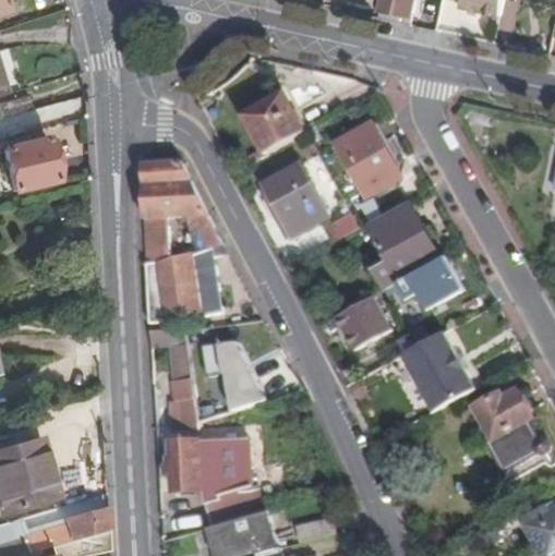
[(383,13),(414,21),(419,0),(385,0),(385,2),(383,13)]
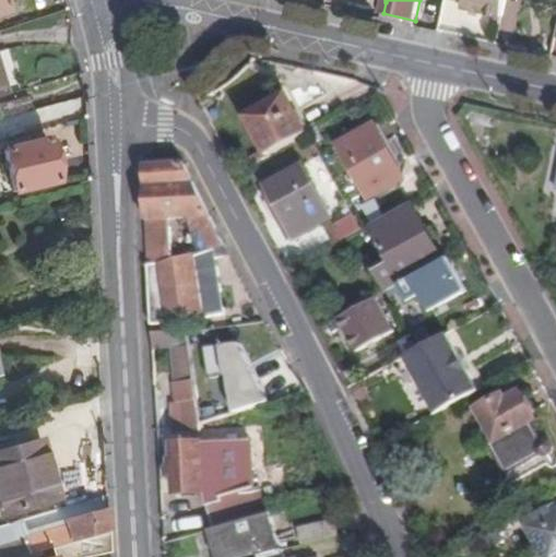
[(461,0),(461,3),(499,11),(501,0),(461,0)]
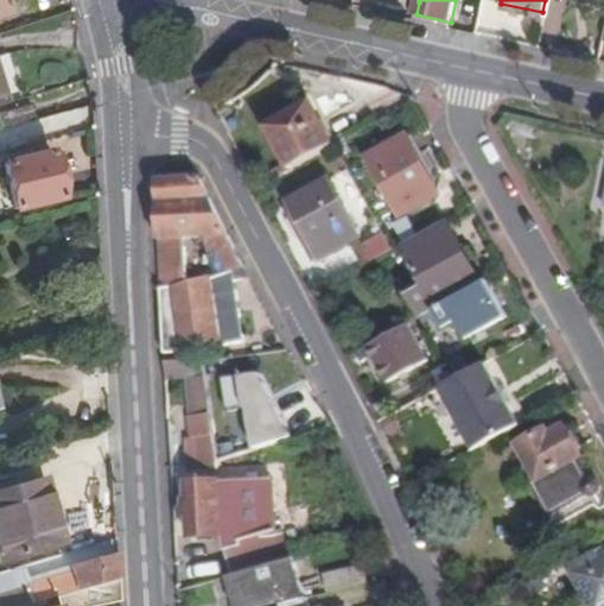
[(291,166),(332,144),(310,101),(267,125),(291,166)]
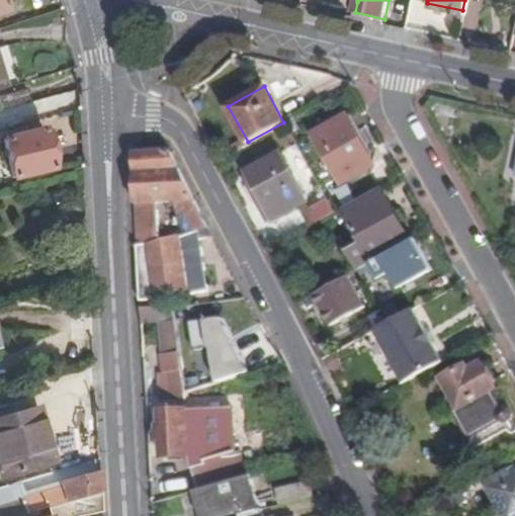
[(337,180),(370,162),(345,115),(312,134),(337,180)]
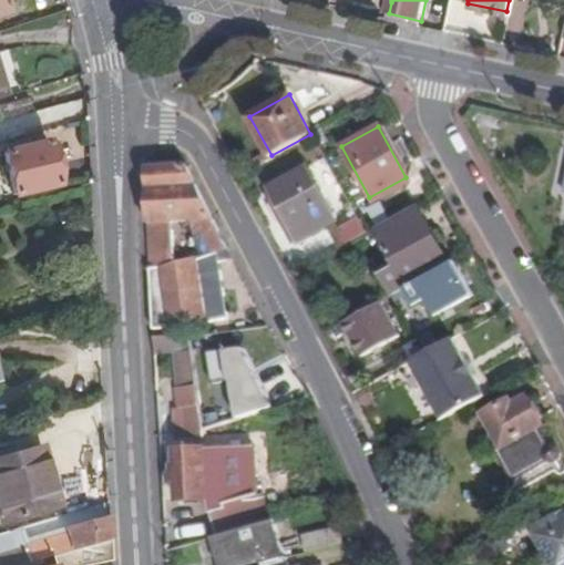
[(44,137),(2,147),(12,189),(54,180),(44,137)]
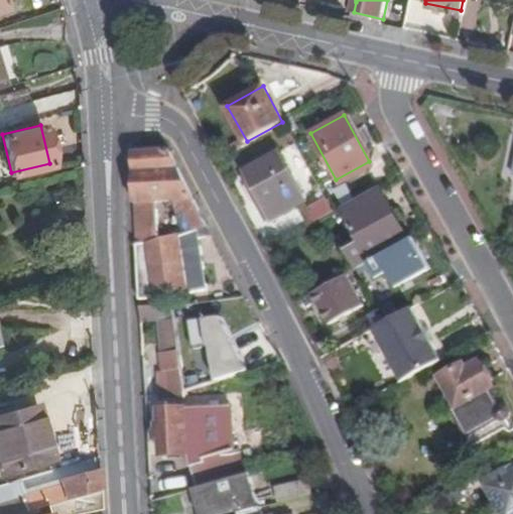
[(180,234),(204,224),(164,149),(129,151),(130,196),(130,200),(152,199),(168,198),(180,234)]
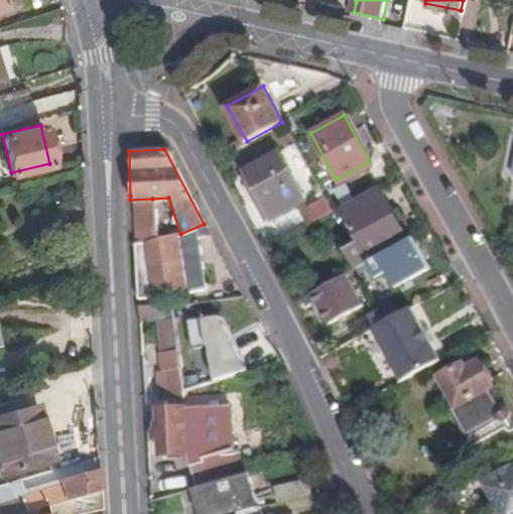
[(271,217),(301,199),(276,153),(244,170),(271,217)]
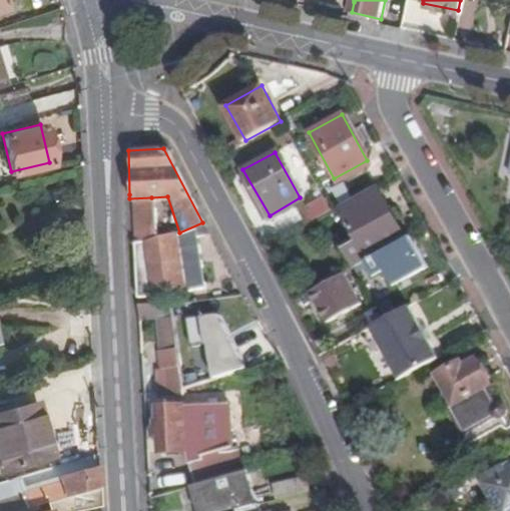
[(403,236),(375,184),(337,205),(355,237),(343,244),(353,264),(403,236)]
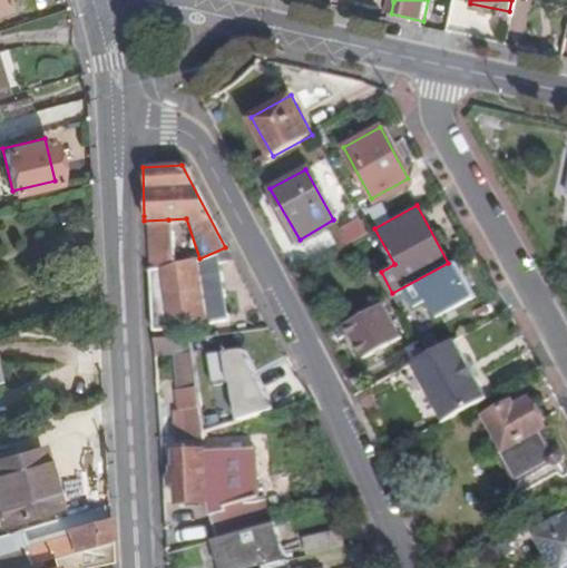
[(338,248),(364,233),(355,218),(331,233),(338,248)]
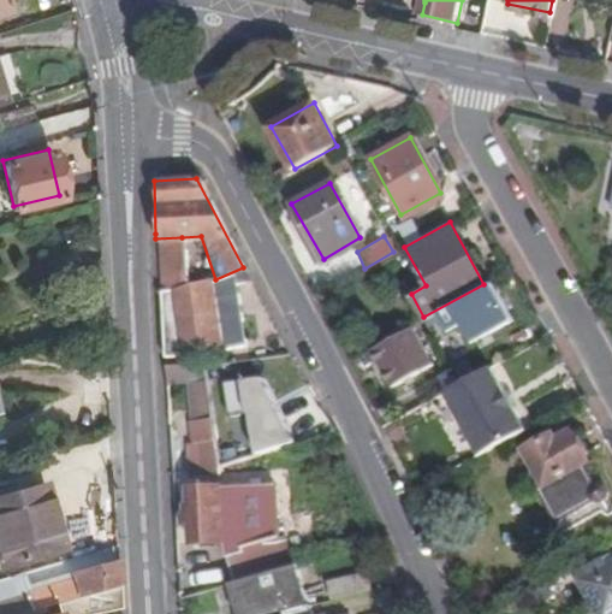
[(155,238),(156,251),(182,249),(182,237),(155,238)]
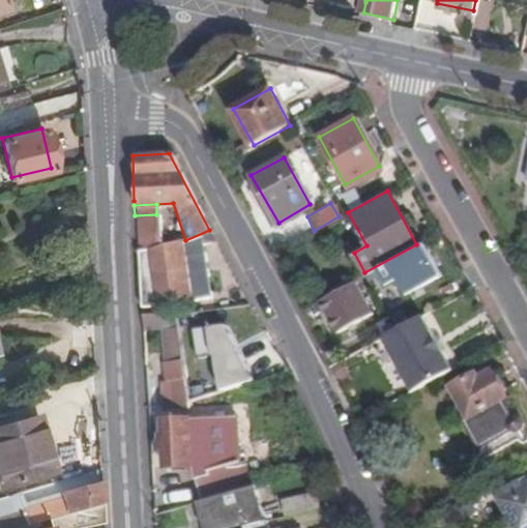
[(147,258),(149,273),(154,303),(208,295),(201,250),(181,253),(180,242),(174,243),(173,236),(157,237),(156,214),(135,215),(137,259),(147,258)]
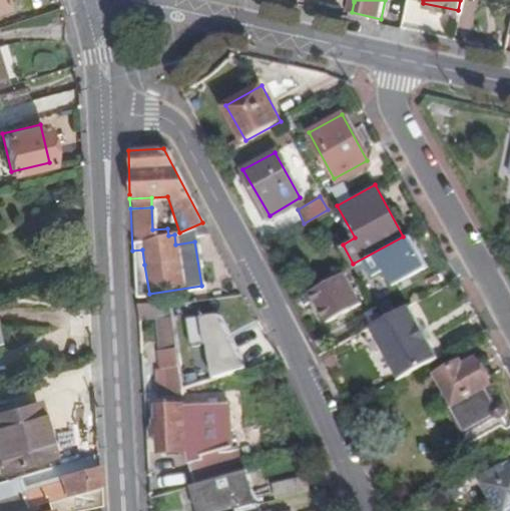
[(408,233),(403,236),(353,264),(359,275),(368,270),(370,274),(381,267),(390,283),(425,264),(408,233)]
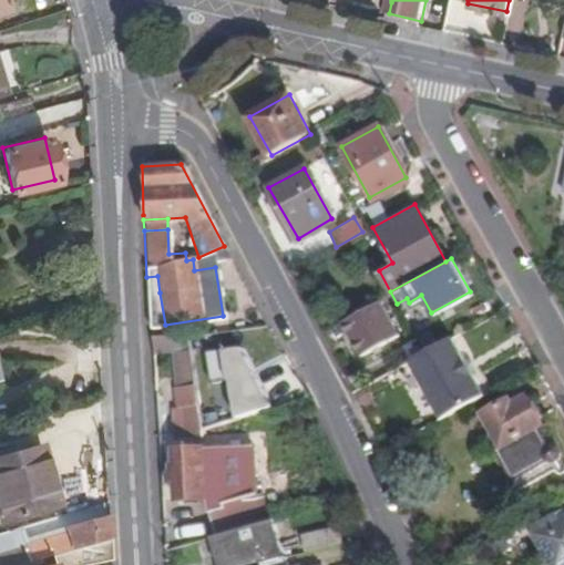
[(147,295),(160,293),(157,276),(146,277),(147,295)]
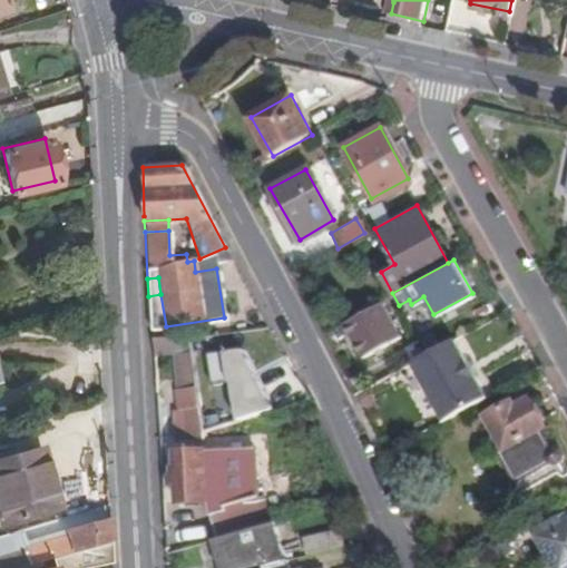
[(379,301),(341,321),(360,354),(397,333),(379,301)]
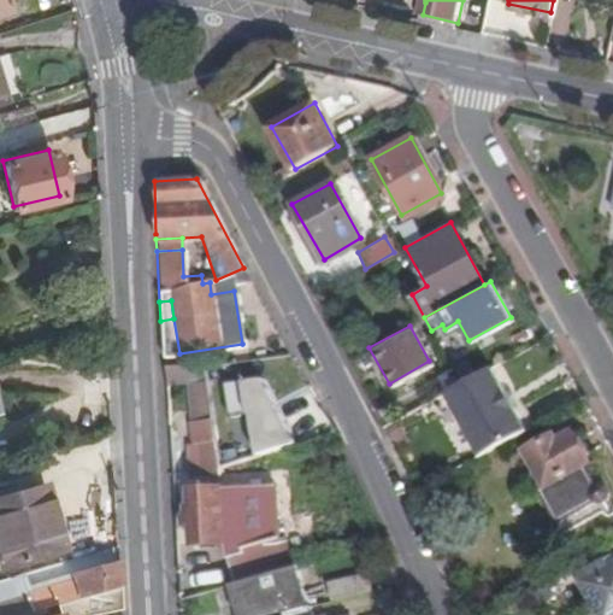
[(163,364),(164,384),(204,384),(201,368),(194,364),(163,364)]
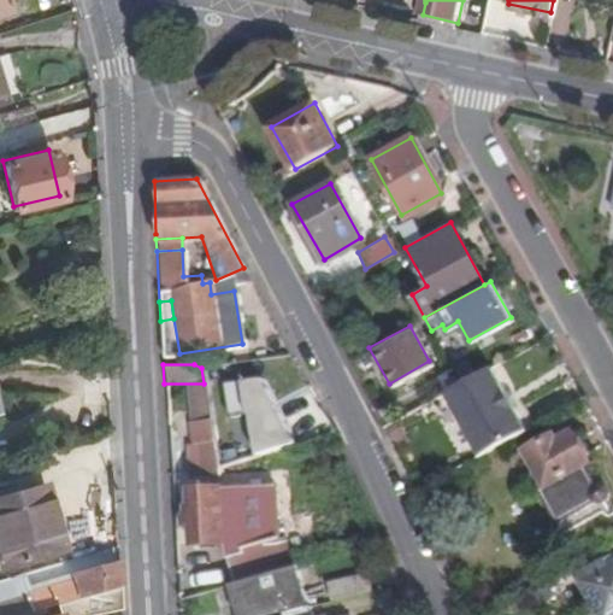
[(208,367),(201,368),(204,384),(208,416),(212,438),(234,434),(224,369),(210,372),(208,367)]
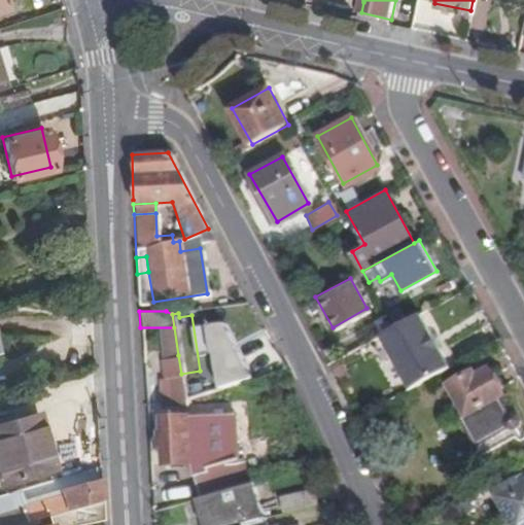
[(447,366),(418,313),(393,326),(377,336),(406,389),(447,366)]
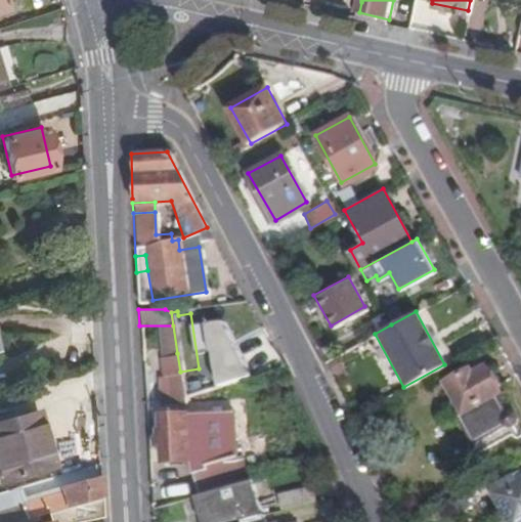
[(163,374),(180,372),(177,353),(161,355),(163,374)]
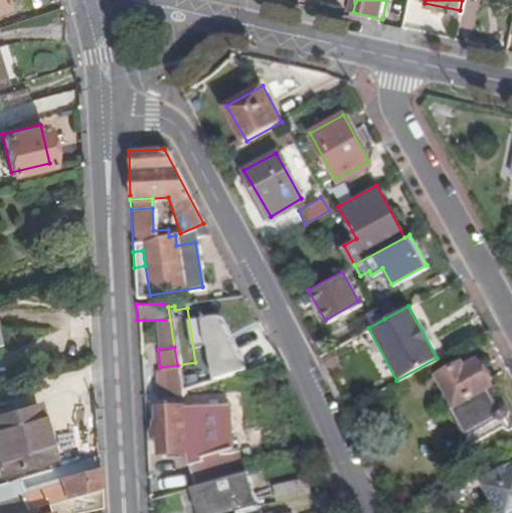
[(506,426),(501,416),(504,414),(505,412),(505,409),(505,407),(504,405),(501,404),(498,404),(495,404),(485,385),(490,382),(475,356),(452,369),(449,363),(435,370),(453,403),(446,406),(468,447),(506,426)]
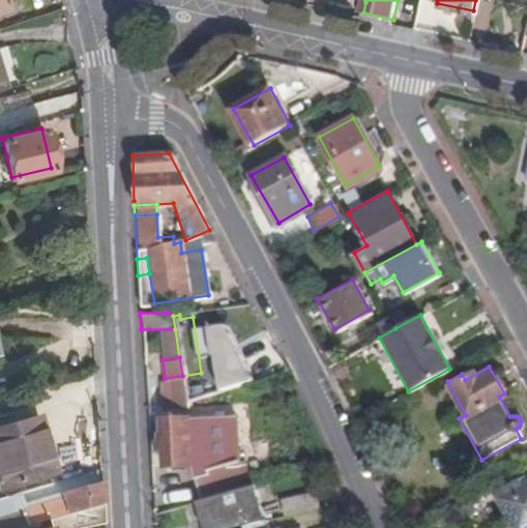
[(204,393),(222,387),(217,373),(200,378),(204,393)]
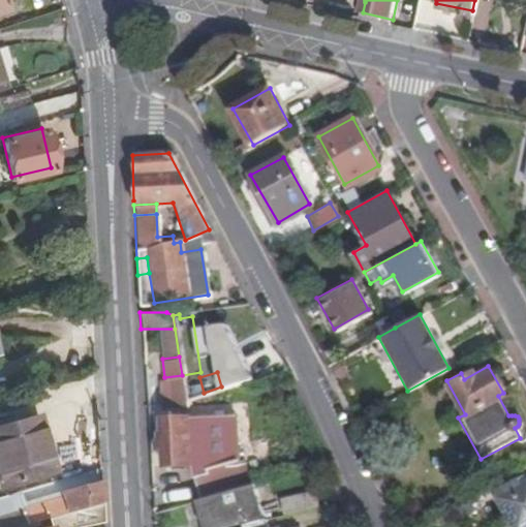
[(0,485),(50,469),(34,415),(0,425),(0,485)]
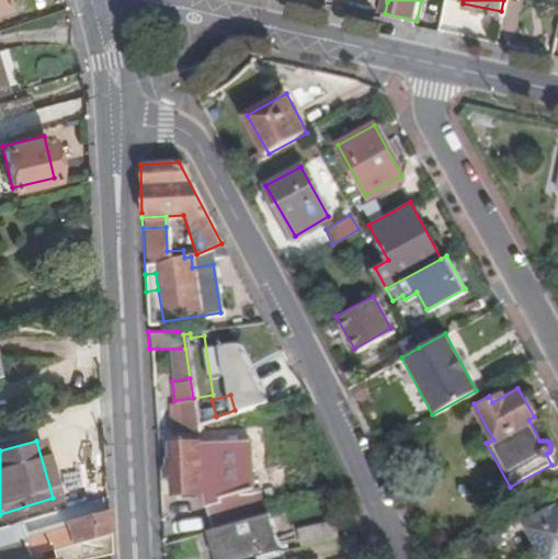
[(171,476),(172,491),(201,489),(198,442),(169,444),(170,463),(162,463),(163,476),(171,476)]
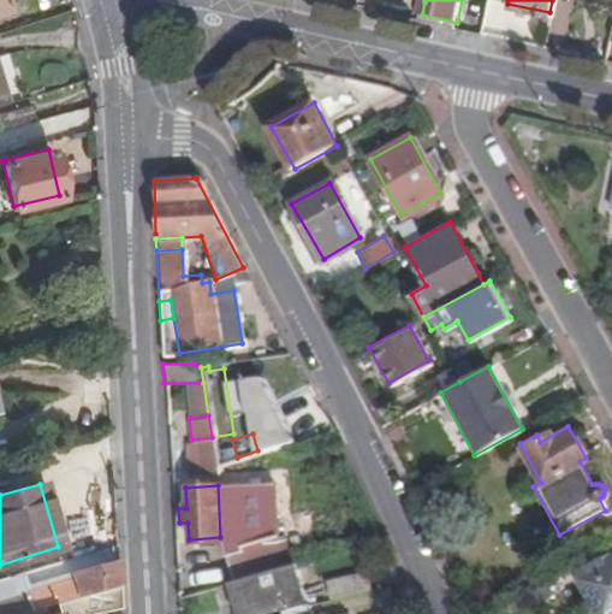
[(239,547),(247,577),(284,566),(277,537),(239,547)]
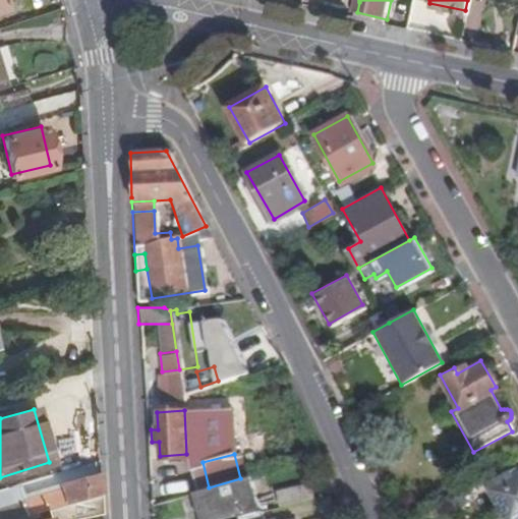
[(517,464),(485,482),(506,518),(513,518),(517,517),(517,464)]
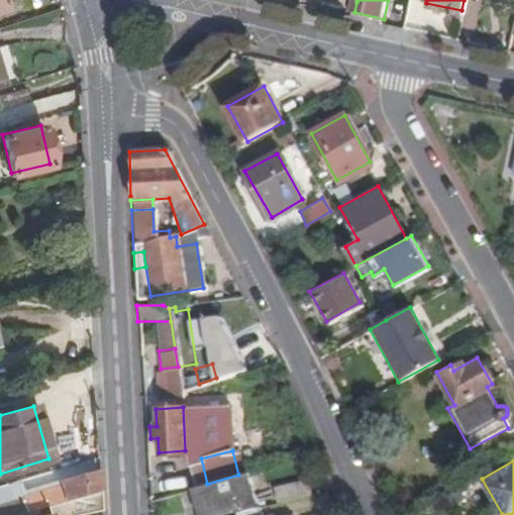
[(0,514),(7,514),(43,505),(64,498),(94,489),(93,470),(34,488),(35,492),(6,501),(0,502),(0,514)]
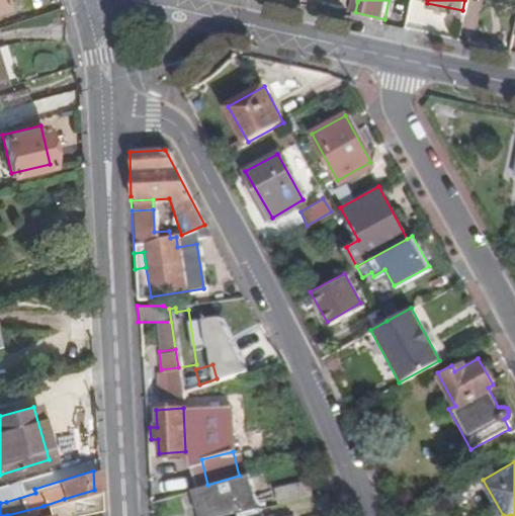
[(247,474),(239,476),(207,485),(192,489),(200,515),(216,515),(237,511),(256,507),(247,474)]
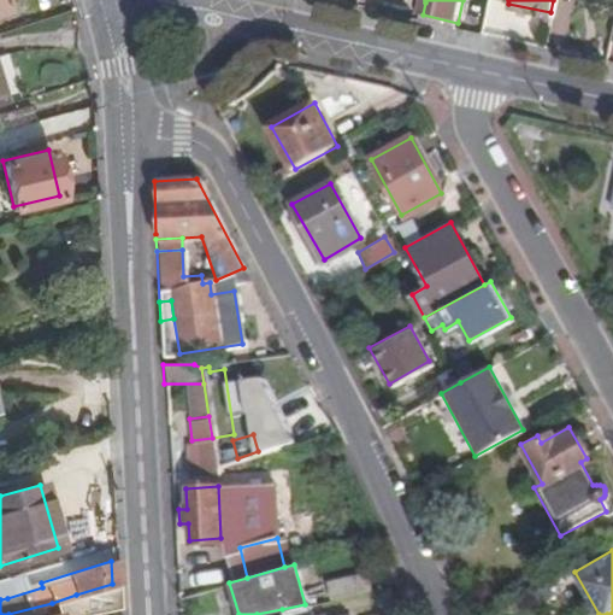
[(323,580),(328,599),(366,590),(363,572),(323,580)]
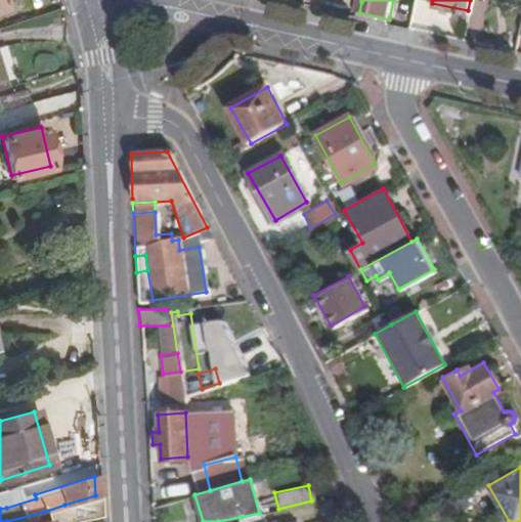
[(464,494),(448,503),(453,512),(469,504),(464,494)]
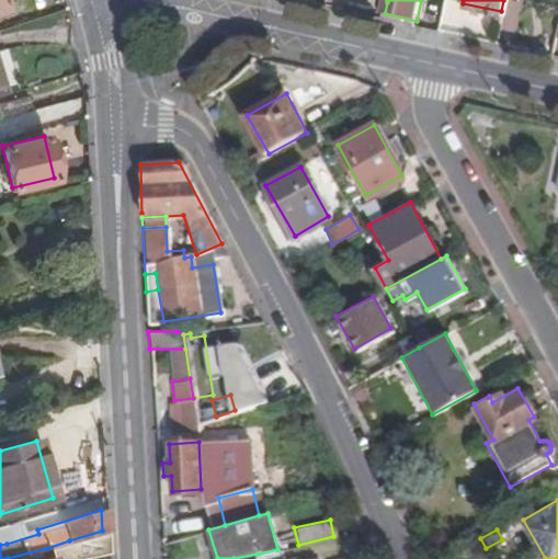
[(69,558),(76,558),(104,550),(102,531),(69,540),(69,558)]
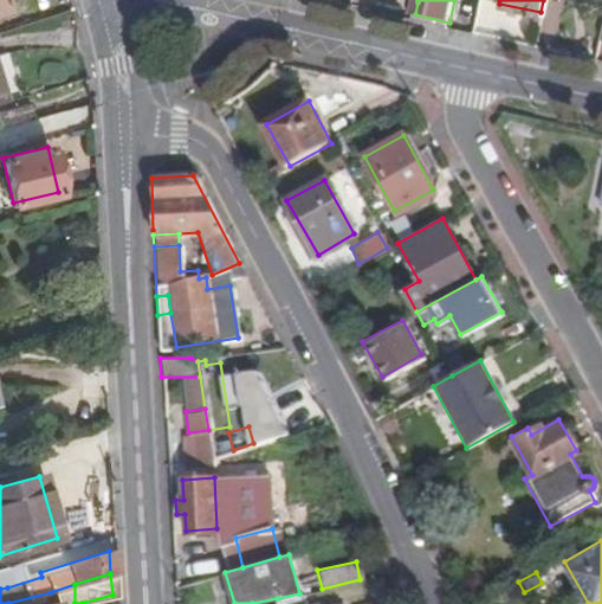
[(75,603),(75,584),(51,592),(53,602),(45,603),(75,603)]
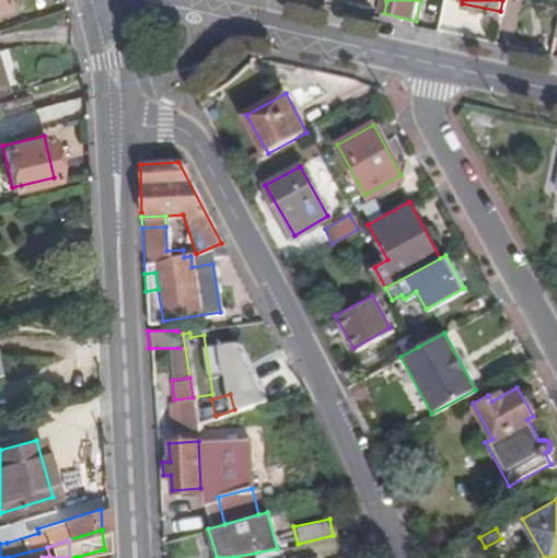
[(277,548),(256,553),(257,557),(282,557),(283,557),(281,547),(277,548)]
